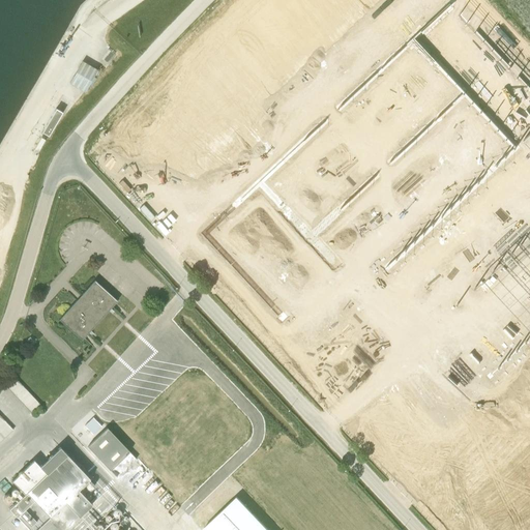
[(56,110),(41,133),(49,137),(62,113),(56,110)]
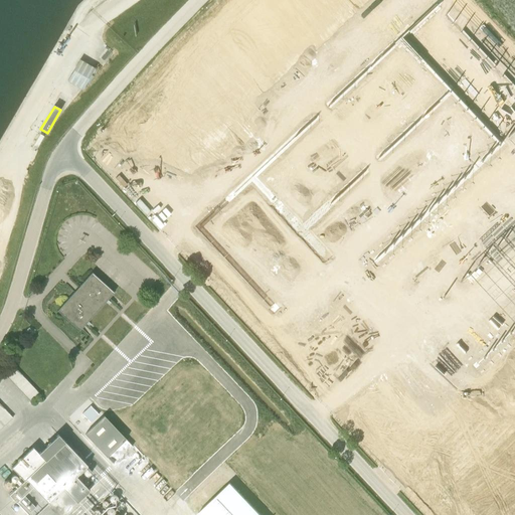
[(113,293),(92,273),(56,311),(78,330),(113,293)]
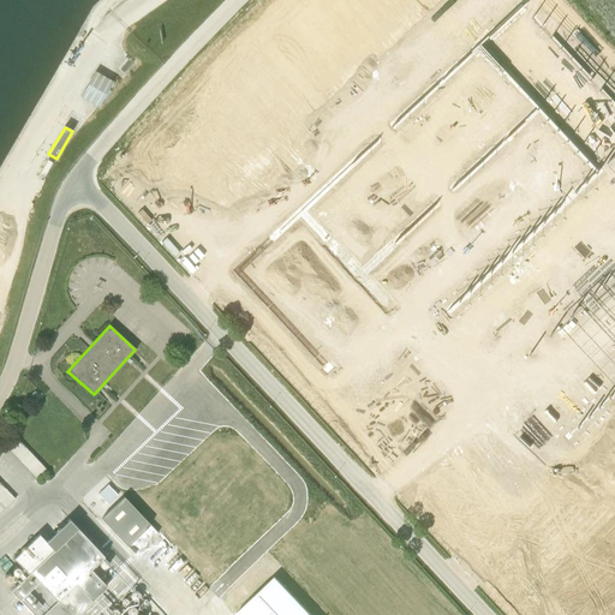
[(46,469),(16,436),(5,447),(35,479),(46,469)]
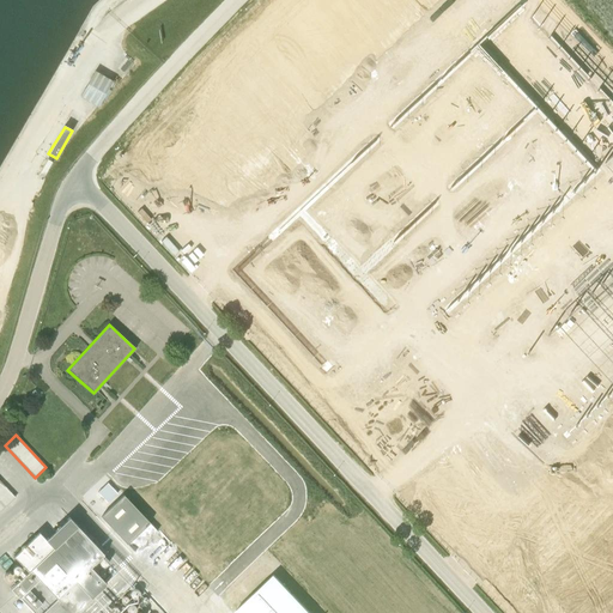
[(0,510),(14,497),(0,483),(0,510)]
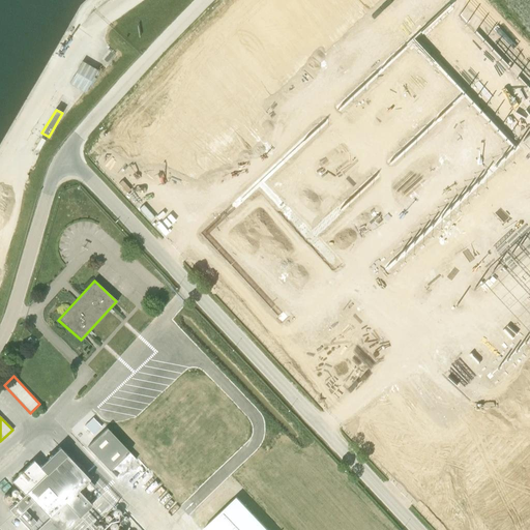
[(128,451),(107,428),(87,446),(109,470),(128,451)]
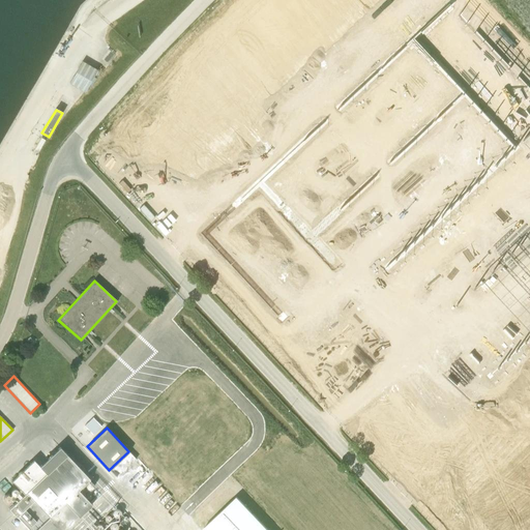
[(8,508),(29,529),(64,529),(92,503),(79,489),(90,478),(59,446),(39,466),(33,460),(11,480),(24,493),(8,508)]
